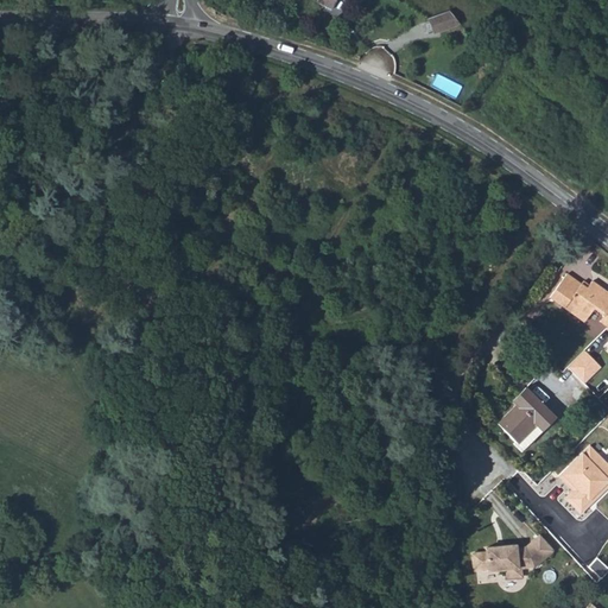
[(312,0),(312,2),(328,11),(334,0),(312,0)]
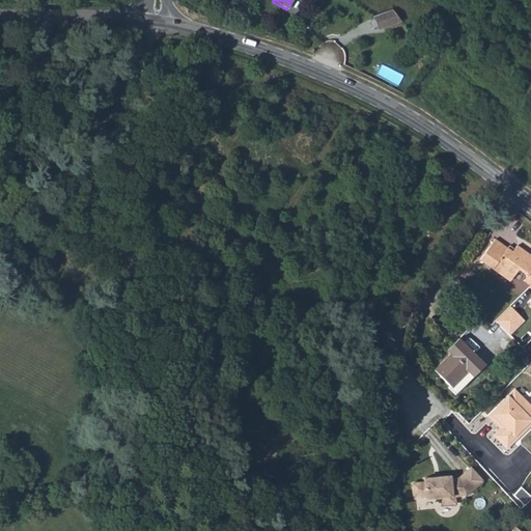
[(392,7),(372,15),(376,26),(396,20),(392,7)]
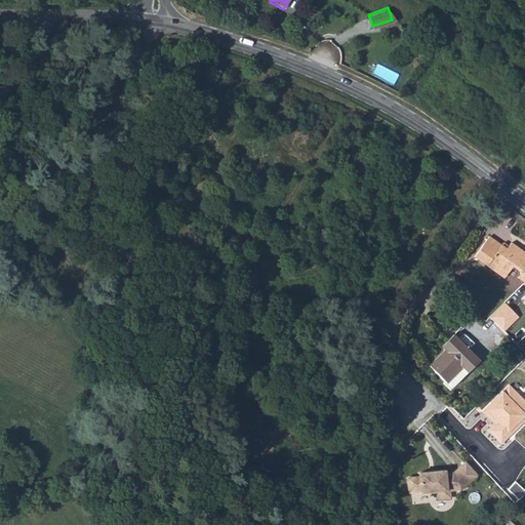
[(502,245),(490,236),(475,255),(506,277),(514,267),(521,272),(518,276),(524,281),(524,250),(512,242),(510,245),(508,248),(502,245)]
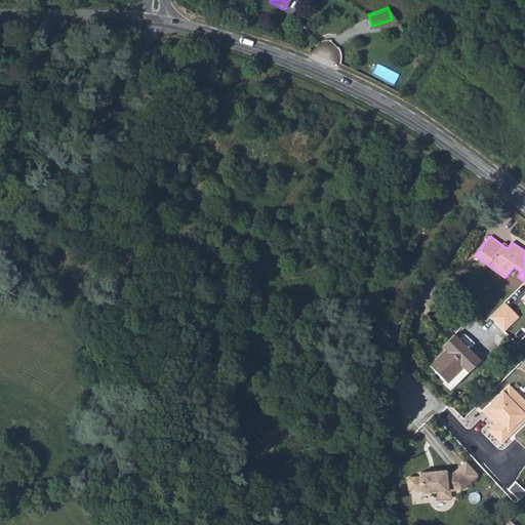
[(452,274),(443,286),(450,291),(459,280),(452,274)]
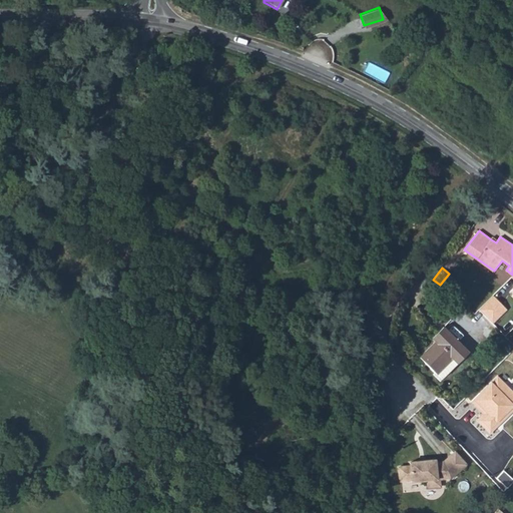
[(456,280),(449,274),(440,285),(447,291),(456,280)]
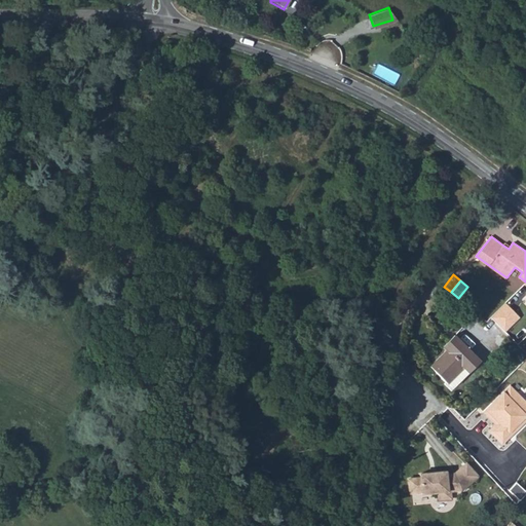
[(506,302),(491,316),(505,331),(520,316),(506,302)]
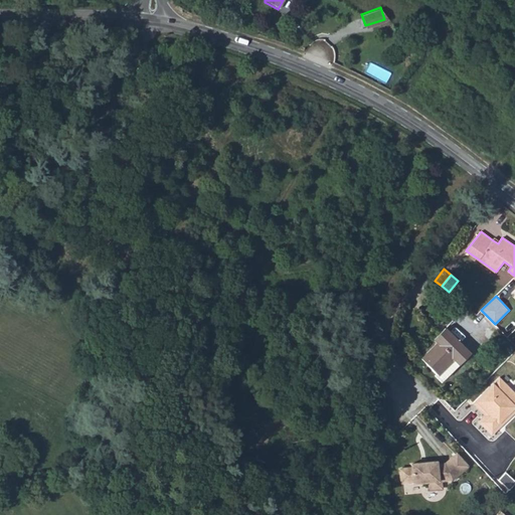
[(420,358),(440,377),(458,359),(463,364),(474,353),(447,325),(436,336),(440,340),(420,358)]
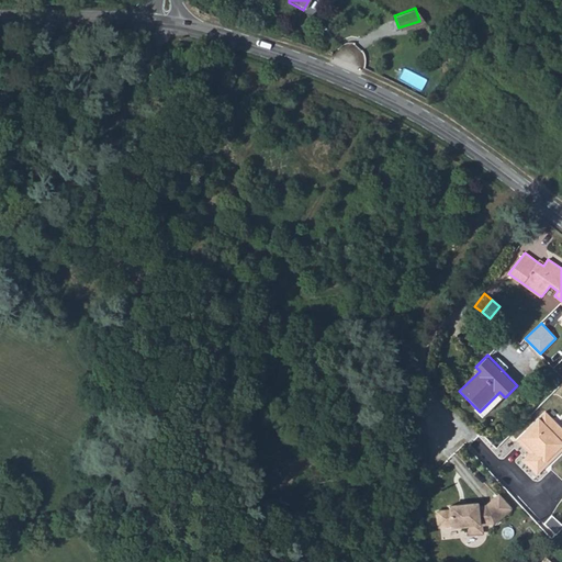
[(561,442),(539,419),(520,438),(536,453),(528,461),(537,470),(549,458),(552,461),(561,450),(561,442)]
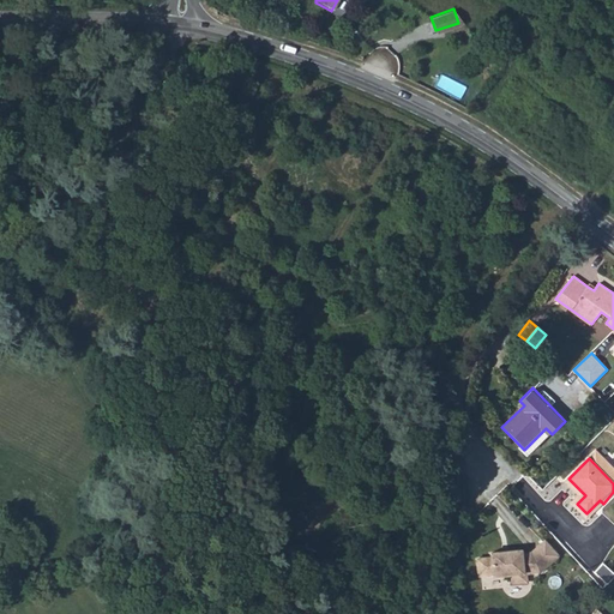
[(493,560),(479,561),(480,577),(494,576),(494,577),(511,576),(512,584),(528,583),(527,575),(542,573),(560,557),(546,541),(531,554),(521,555),(521,553),(493,555),(493,560)]
